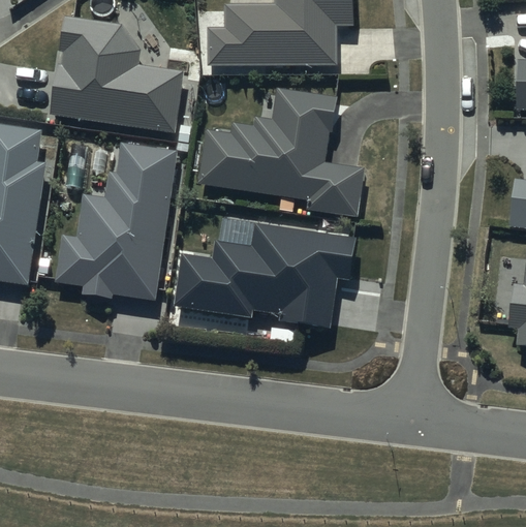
[(207,25),(207,64),(333,64),(333,26),(356,26),(354,0),(271,0),(271,5),(225,5),(225,25),(207,25)]
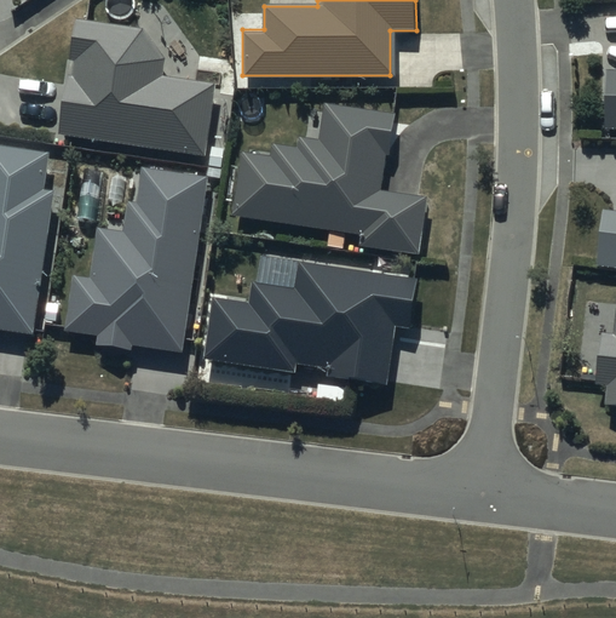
[(67,75),(57,136),(201,156),(212,85),(161,78),(163,61),(142,30),(75,19),(69,61),(72,61),(69,75),(67,75)]
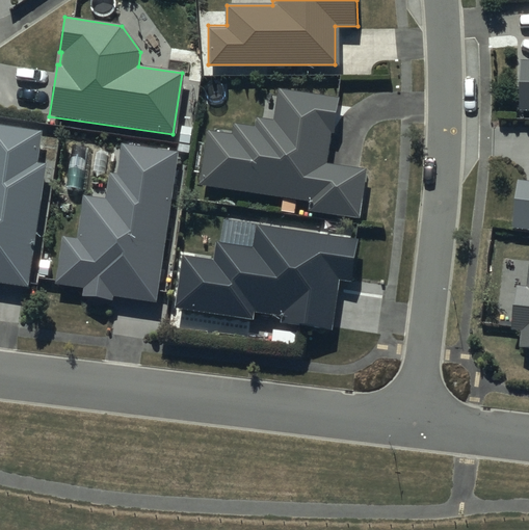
[(528,59),(519,60),(519,111),(528,111),(528,59)]
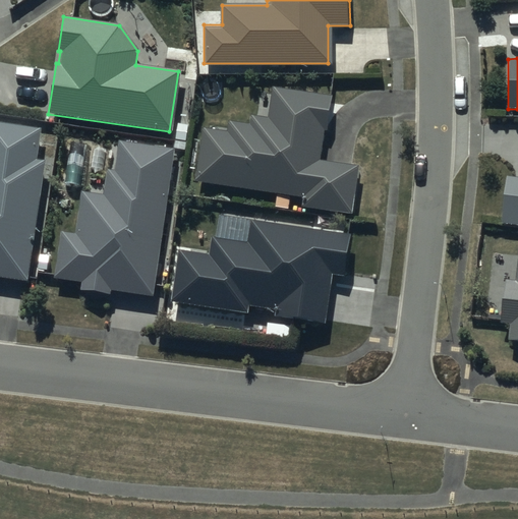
[(227,128),(202,124),(194,181),(303,196),(301,208),(350,215),(357,165),(319,160),(323,131),(329,131),(335,95),(271,85),(267,117),(247,114),(246,126),(228,123),(227,128)]
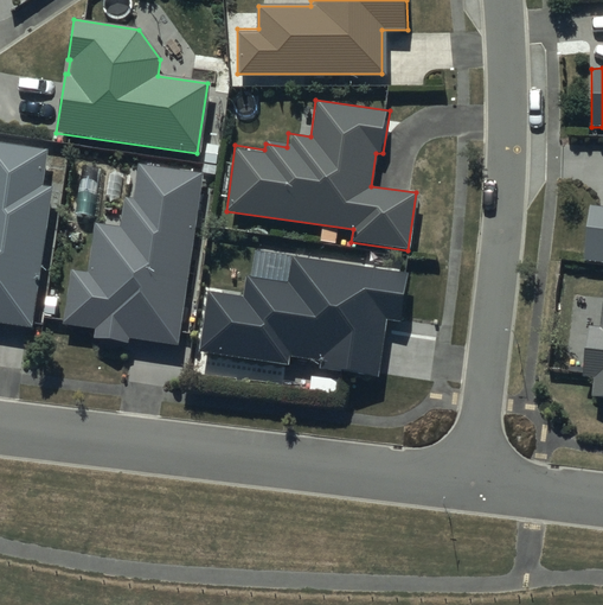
[(46,151),(0,142),(0,323),(31,328),(53,189),(40,188),(46,151)]
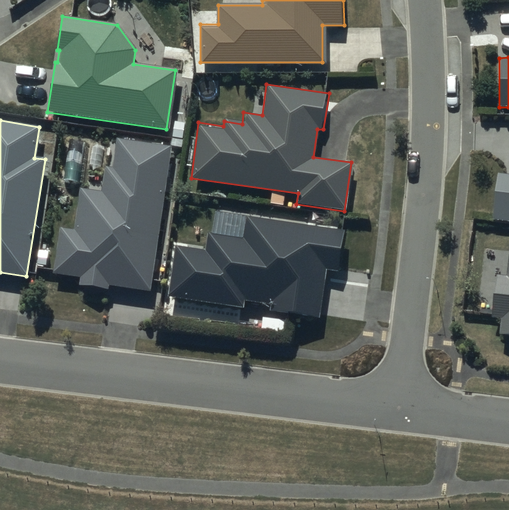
[(147,289),(168,145),(116,138),(112,169),(103,168),(100,191),(78,188),(73,227),(59,225),(52,273),(80,277),(78,286),(106,290),(107,283),(147,289)]
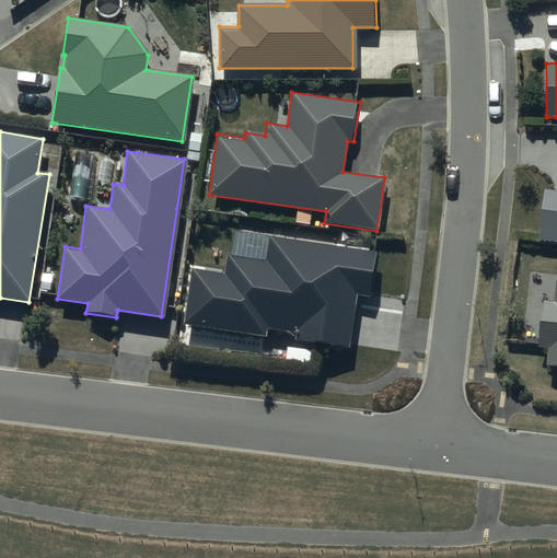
[(556,192),(545,190),(540,242),(556,243),(556,192)]
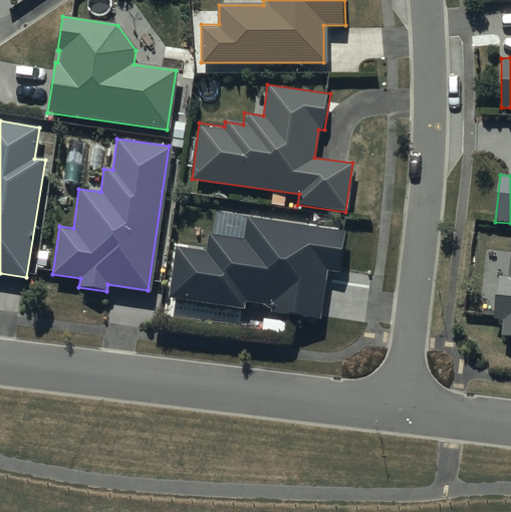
[(206,251),(176,246),(168,298),(245,309),(246,302),(269,305),(268,314),(317,321),(325,272),(340,274),(347,231),(247,216),(244,238),(209,233),(206,251)]
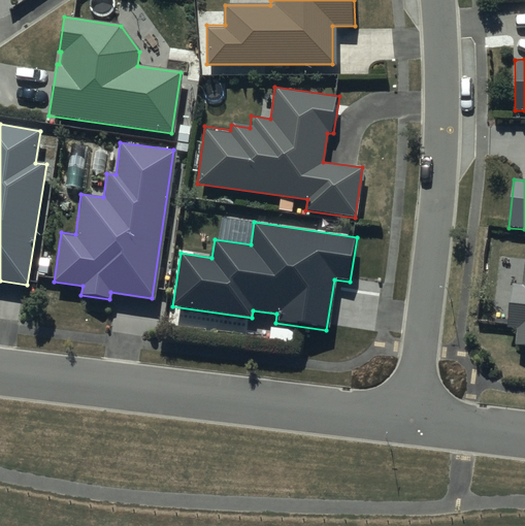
[(524,251),(522,284),(511,283),(506,327),(516,328),(514,346),(524,347),(524,251)]
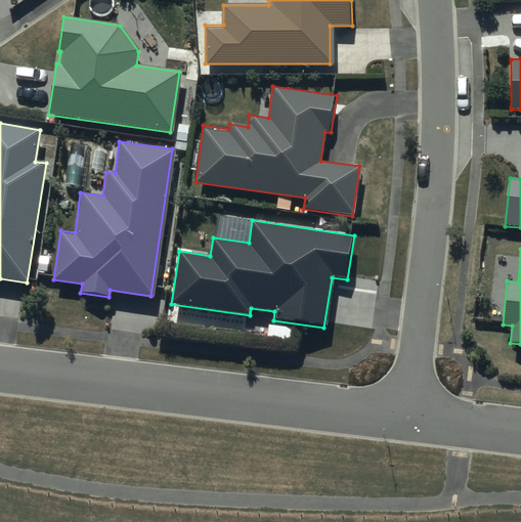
All buildings are outlined.
